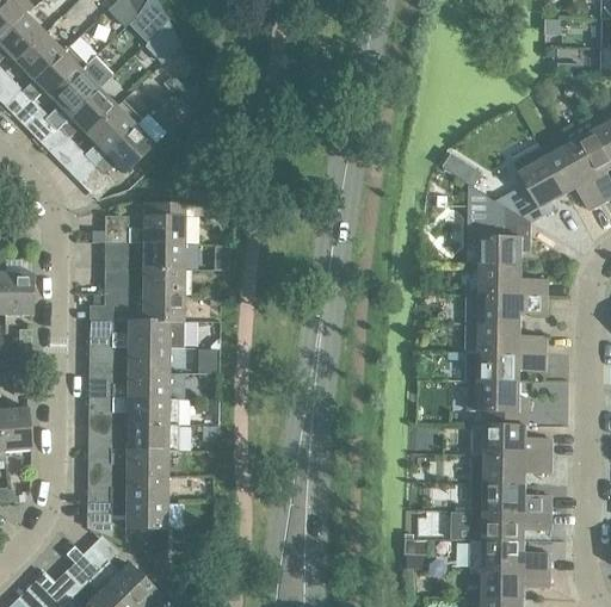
[(0,41),(28,13),(34,8),(24,0),(2,0),(0,2),(0,41)]
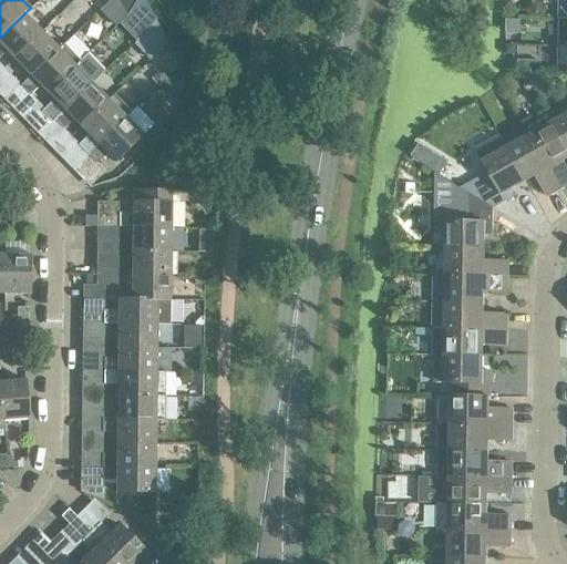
[(127,11),(122,0),(107,0),(105,2),(121,18),(127,11)]
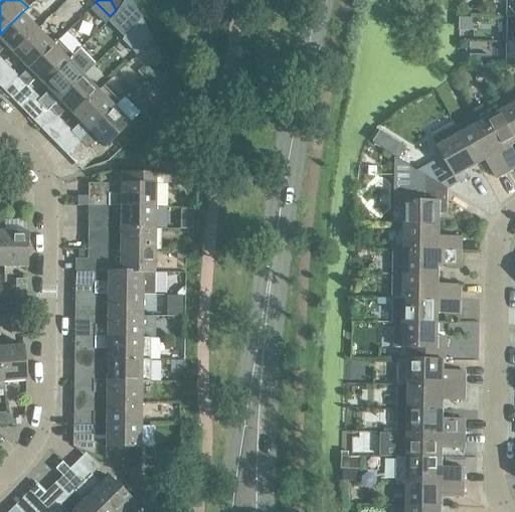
[(111,0),(116,10),(122,0),(111,0)]
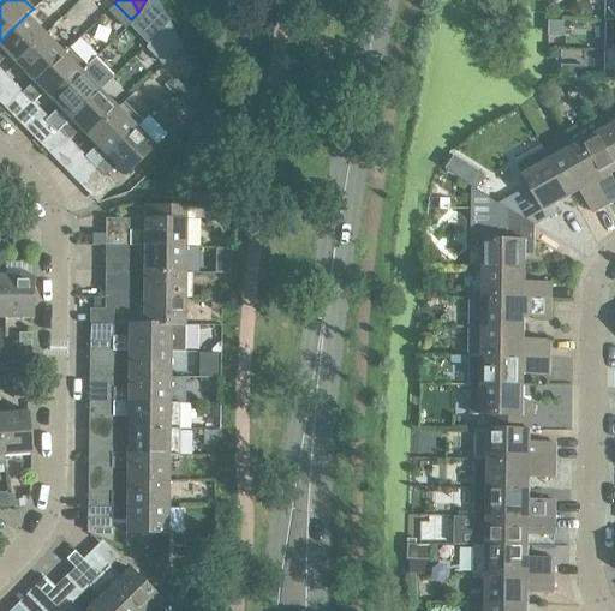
[(46,33),(28,13),(0,41),(0,60),(7,53),(16,61),(46,33)]
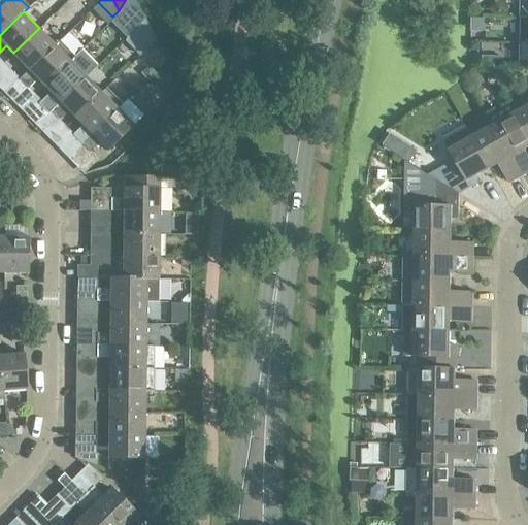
[(29,68),(55,43),(39,28),(13,53),(29,68)]
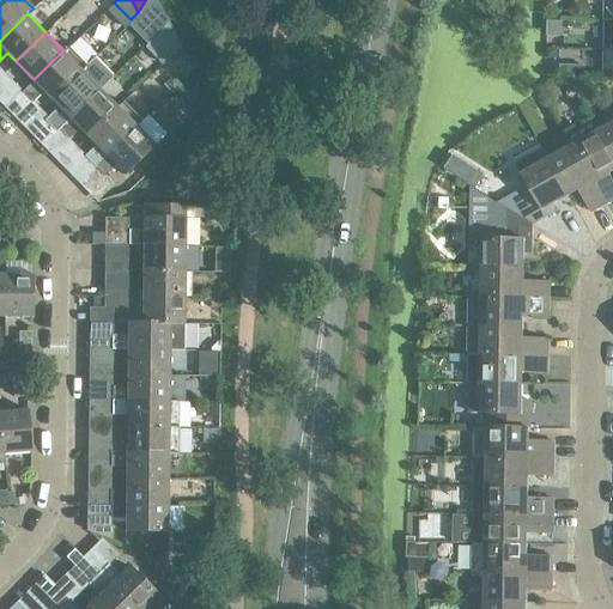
[(52,98),(82,68),(89,61),(71,43),(64,50),(34,79),(24,90),(7,107),(14,115),(32,98),(34,99),(43,90),(52,98)]
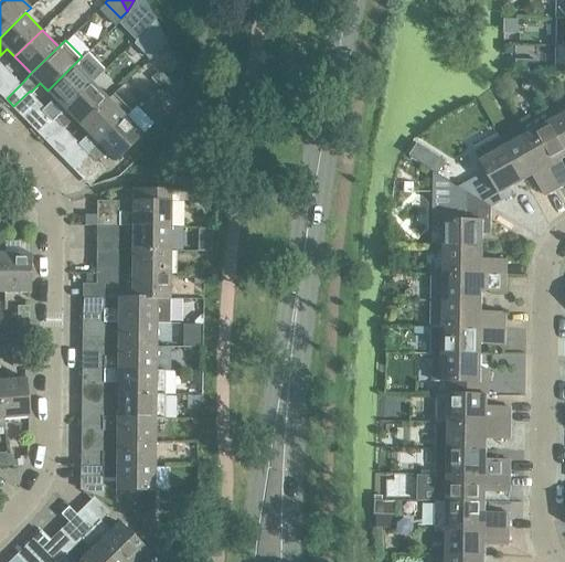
[(48,109),(55,117),(64,107),(92,81),(105,67),(88,51),(82,56),(75,63),(48,91),(54,97),(42,109),(44,112),(48,109)]
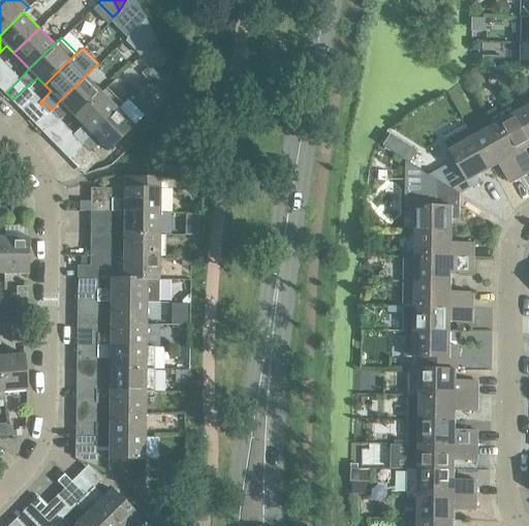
[(146,74),(149,78),(155,71),(149,65),(146,68),(146,74)]
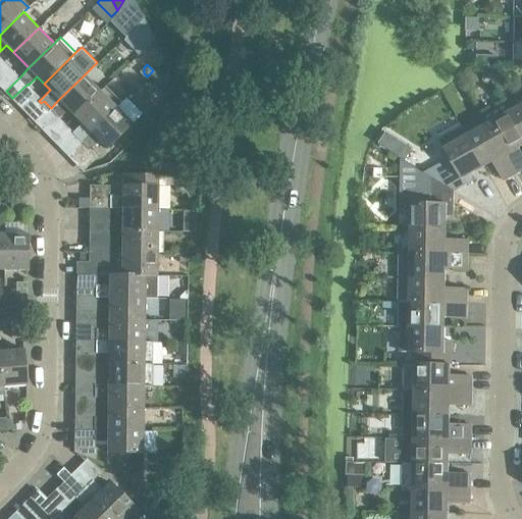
[(0,82),(0,85),(6,91),(20,76),(12,69),(0,82)]
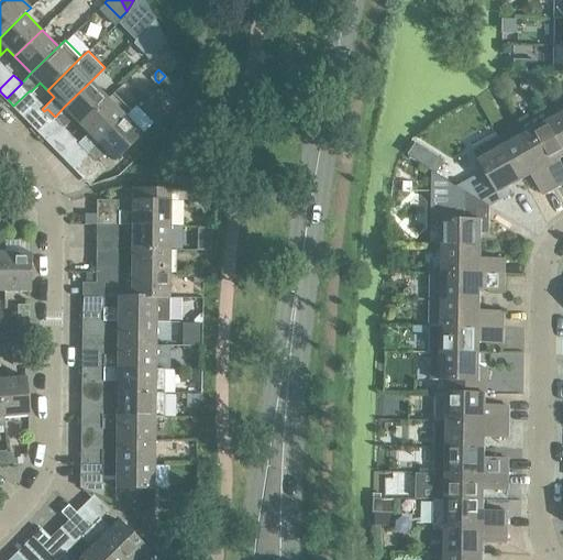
[(74,117),(81,124),(109,97),(91,80),(64,107),(55,117),(39,132),(47,140),(62,125),(64,127),(74,117)]
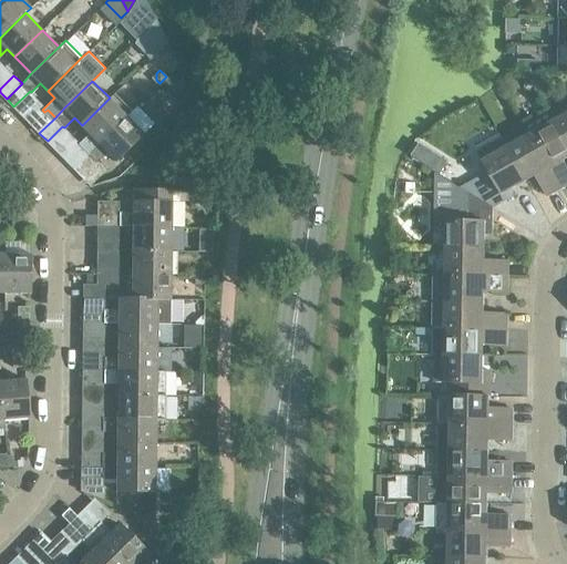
[(73,167),(126,115),(134,108),(116,91),(110,98),(82,125),(89,133),(79,143),(80,144),(65,159),(73,167)]
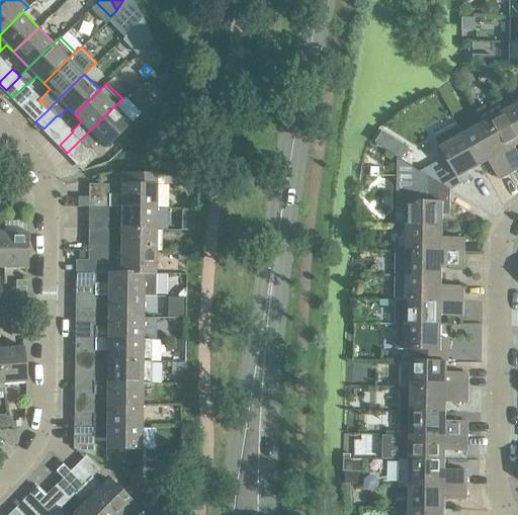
[(29,114),(35,121),(51,107),(44,100),(40,102),(29,114)]
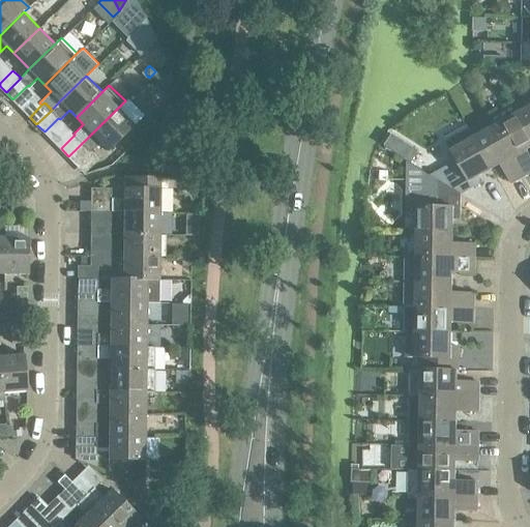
[(488,116),(493,125),(495,123),(524,175),(529,171),(529,154),(527,149),(529,146),(529,135),(518,112),(512,103),(488,116)]
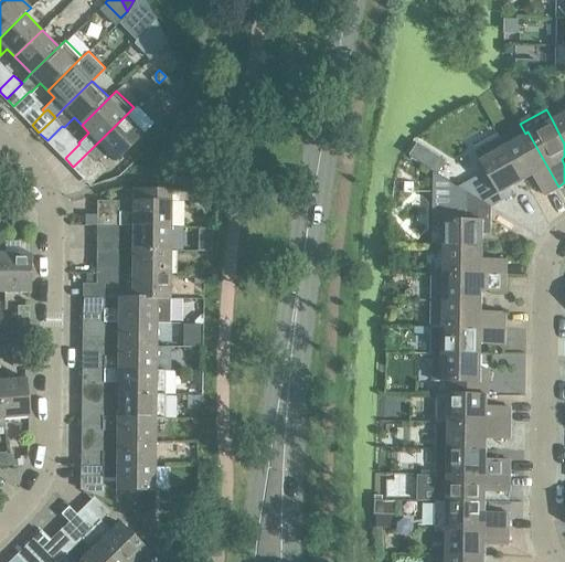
[(564,110),(552,119),(564,144),(564,110)]
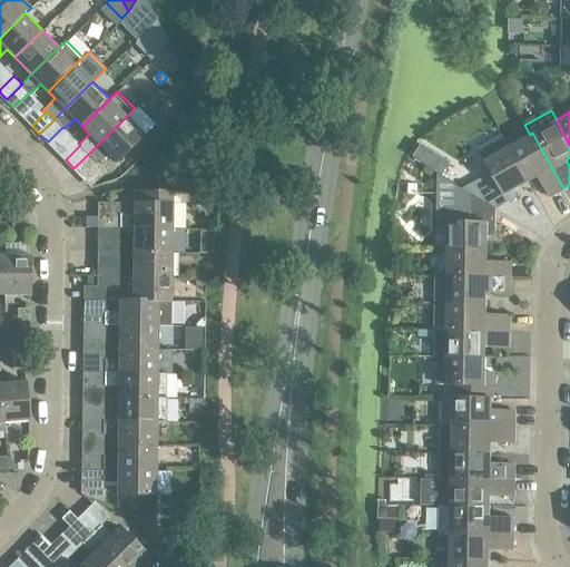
[(169,128),(177,120),(172,114),(164,121),(169,128)]
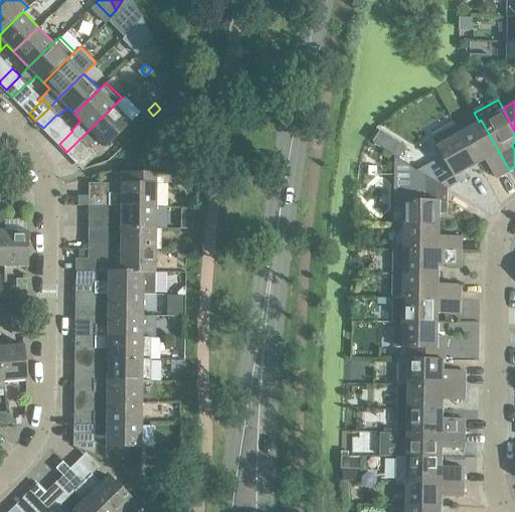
[(115,105),(66,152),(73,159),(87,145),(89,147),(99,138),(106,145),(131,121),(115,105)]
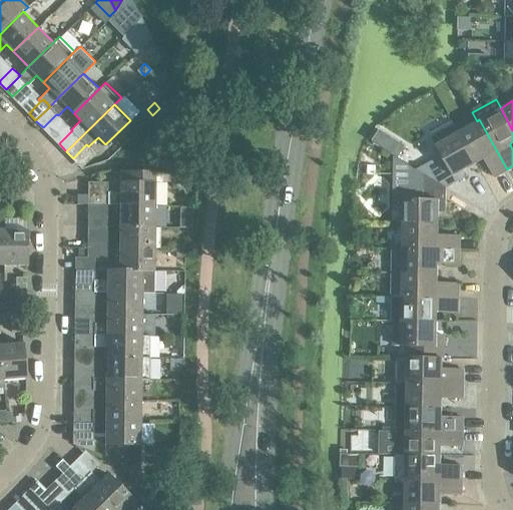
[(479,119),(477,121),(459,131),(477,162),(485,157),(495,175),(507,169),(479,119)]
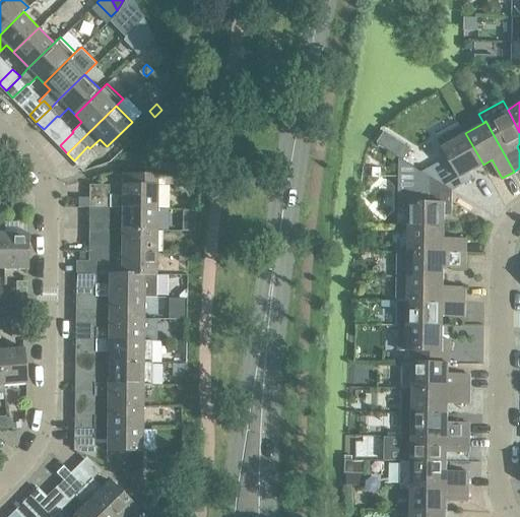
[(385,130),(378,141),(404,157),(411,146),(385,130)]
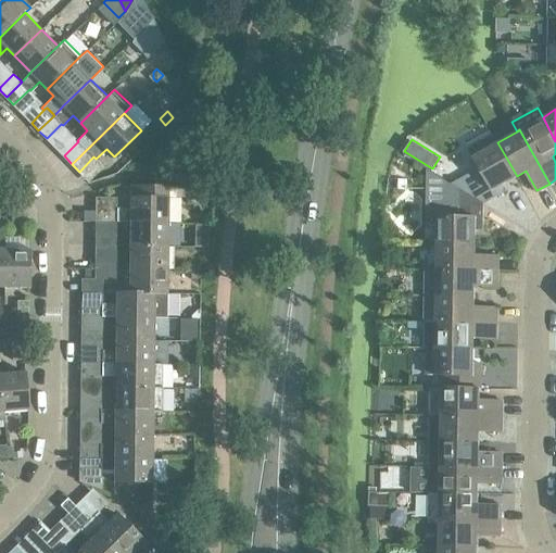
[(484,174),(459,188),(483,202),(507,189),(504,184),(517,176),(497,142),(474,155),(484,174)]
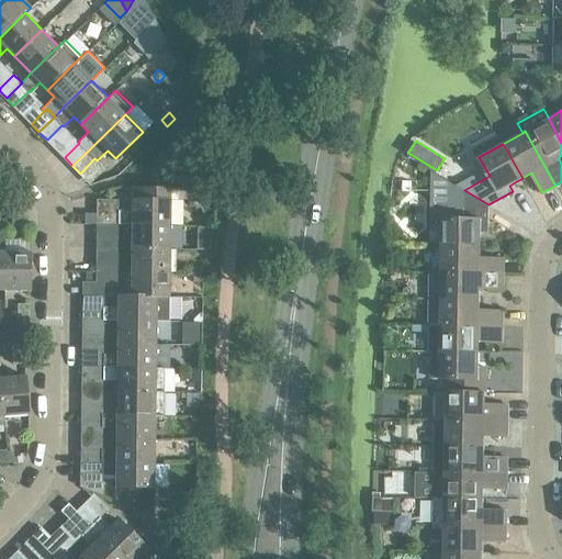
[(114,209),(114,211),(119,212),(119,223),(132,223),(170,223),(170,199),(169,199),(169,187),(133,187),(133,198),(132,209),(114,209)]
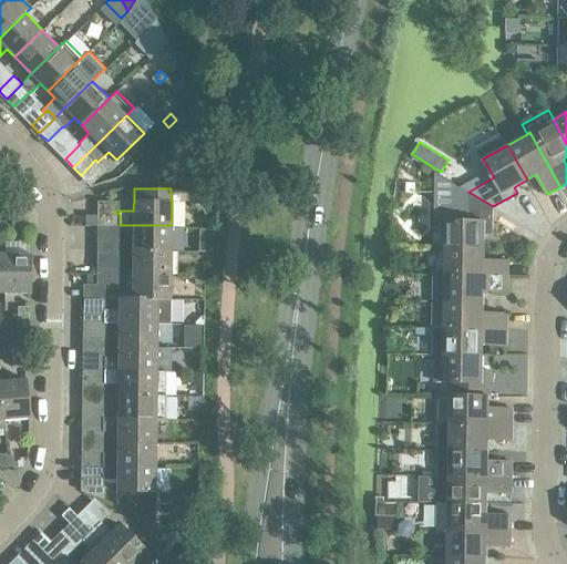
[(446,229),(445,246),(486,247),(486,234),(493,234),(493,206),(468,192),(468,208),(435,207),(435,229),(446,229)]
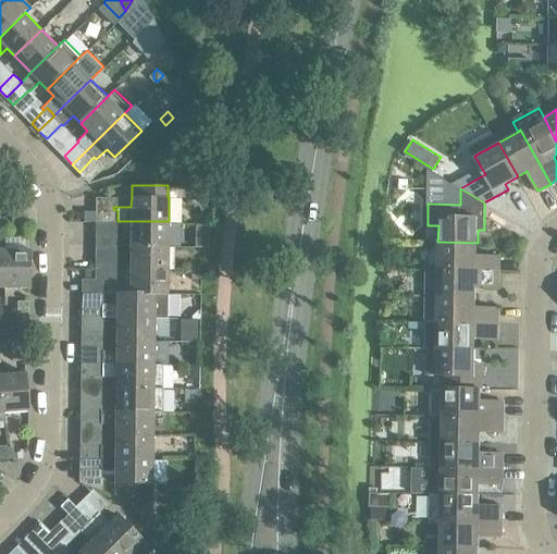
[(84,209),(84,220),(96,221),(96,210),(96,209),(84,209)]
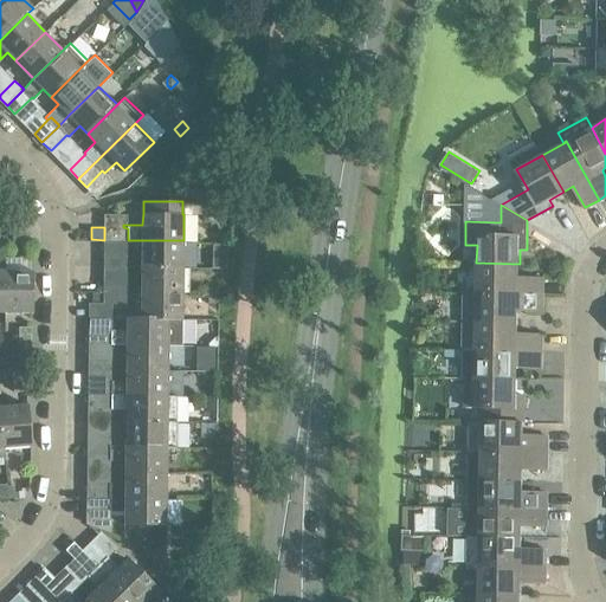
[(104,228),(104,240),(118,240),(128,240),(128,228),(104,228)]
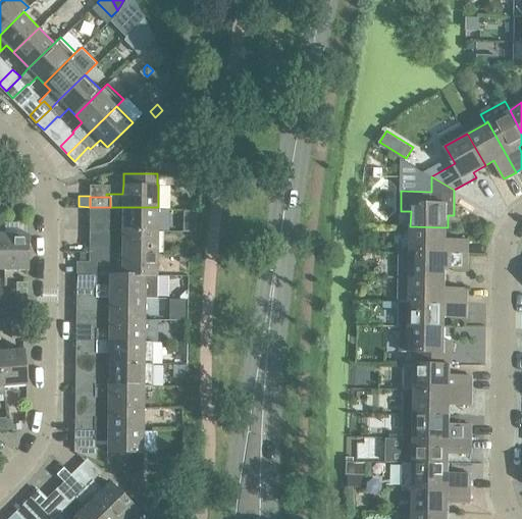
[(90,207),(89,217),(109,217),(110,207),(102,207),(90,207)]
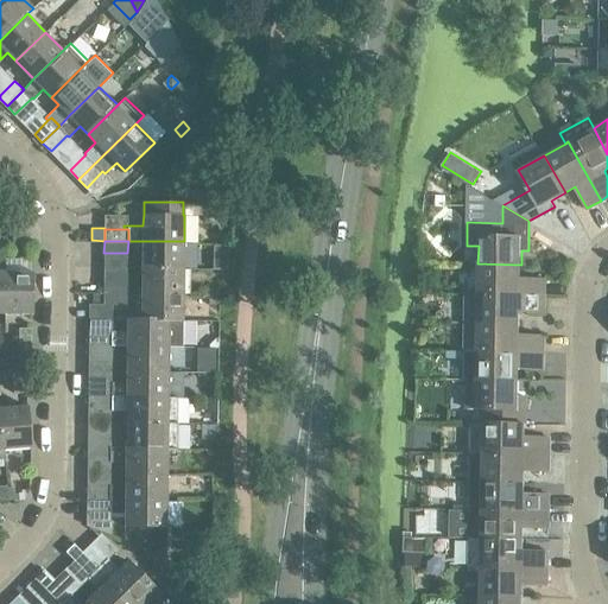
[(141,241),(141,253),(141,264),(141,266),(183,267),(184,241),(143,241),(141,241)]
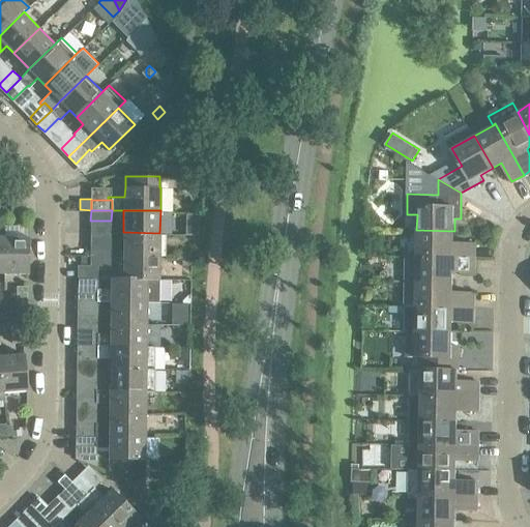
[(416,230),(416,257),(475,257),(475,242),(453,242),(454,231),(416,230)]
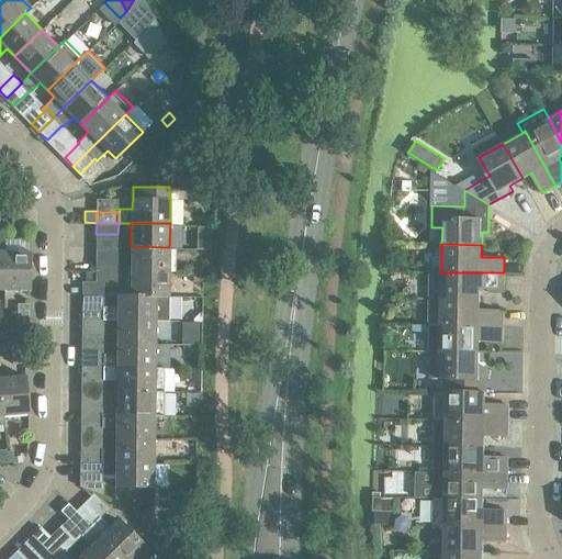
[(131,270),(169,271),(169,247),(131,246),(131,270)]
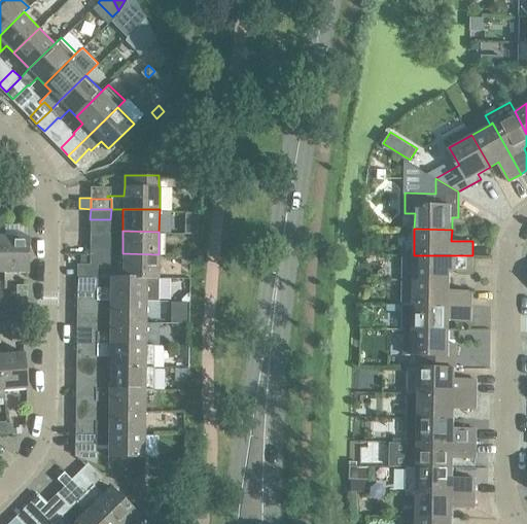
[(4,234),(4,271),(28,272),(28,235),(4,234)]
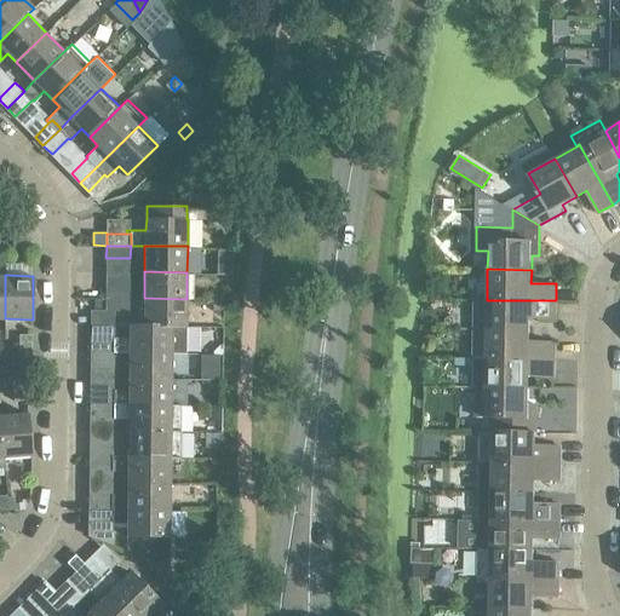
[(105,286),(105,298),(130,298),(130,286),(105,286)]
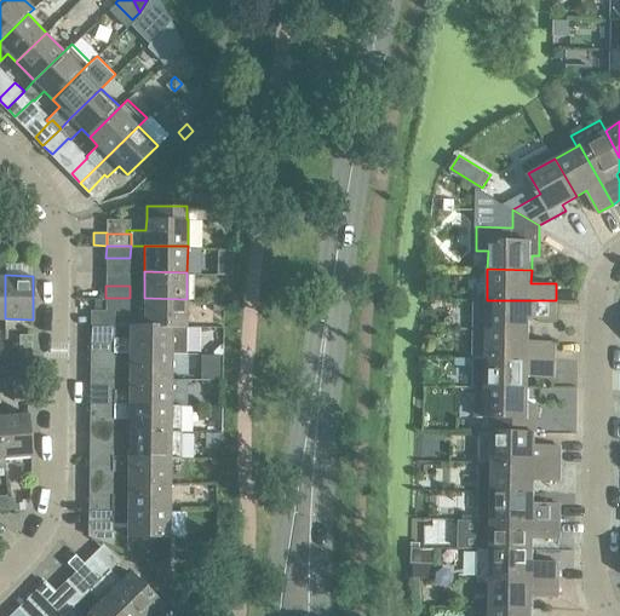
[(130,298),(105,298),(105,310),(130,310),(130,298)]
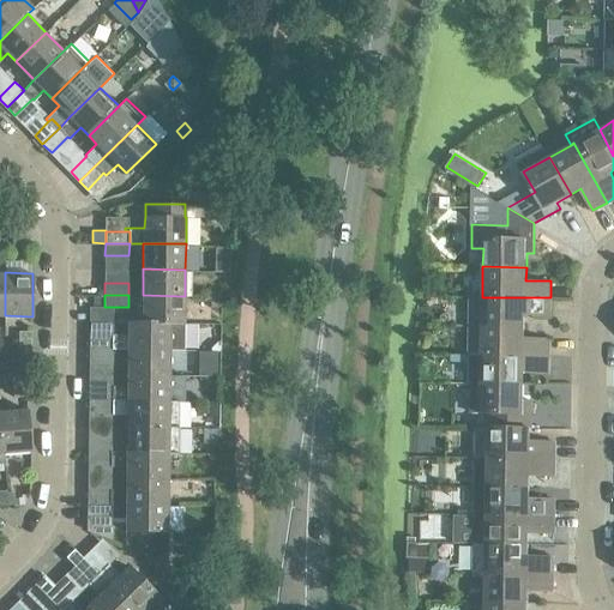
[(170,322),(185,322),(185,296),(143,295),(143,321),(143,322),(170,322)]
